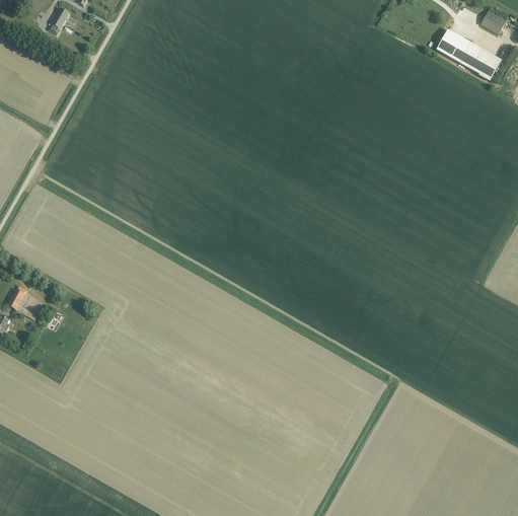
[(60,27),(69,12),(60,7),(51,21),(51,22),(47,28),(56,33),(60,27)]
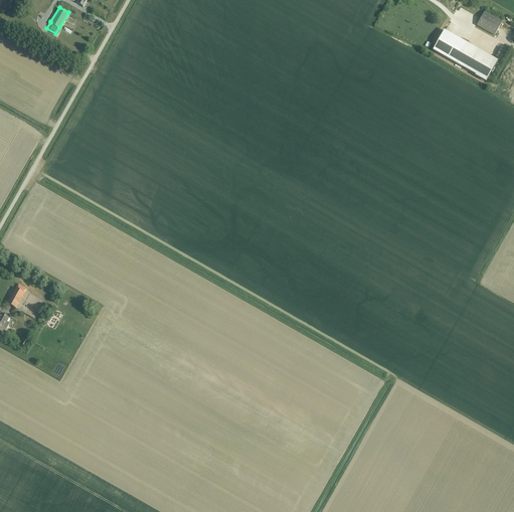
[(476,23),(494,33),(501,20),(483,10),(476,23)]
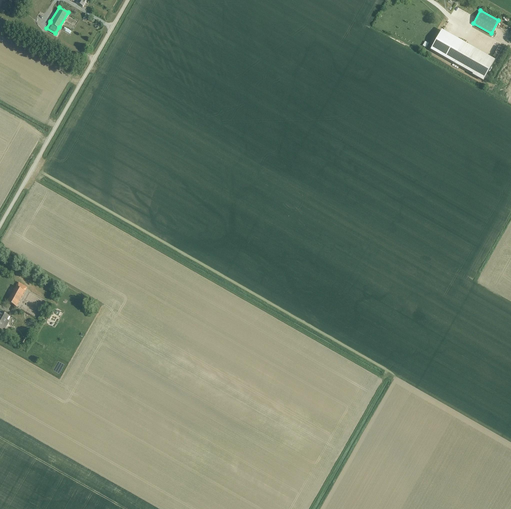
[(451,60),(462,40),(460,39),(441,28),(433,42),(429,48),(450,60),(451,60)]
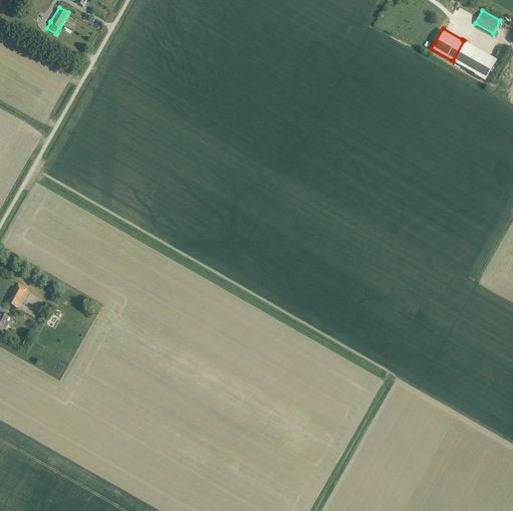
[(484,78),(496,58),(464,40),(453,60),(484,78)]
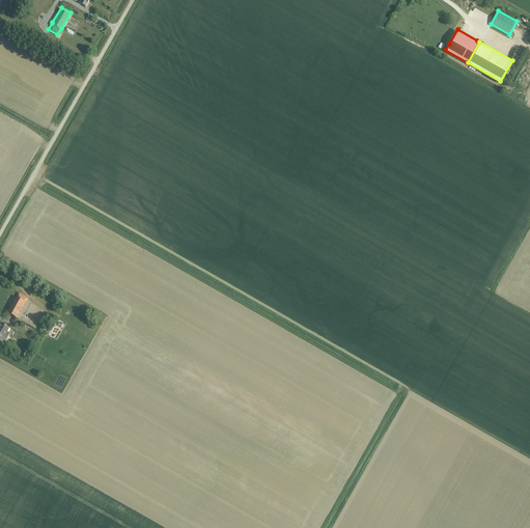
[(7,310),(16,315),(25,300),(16,295),(7,310)]
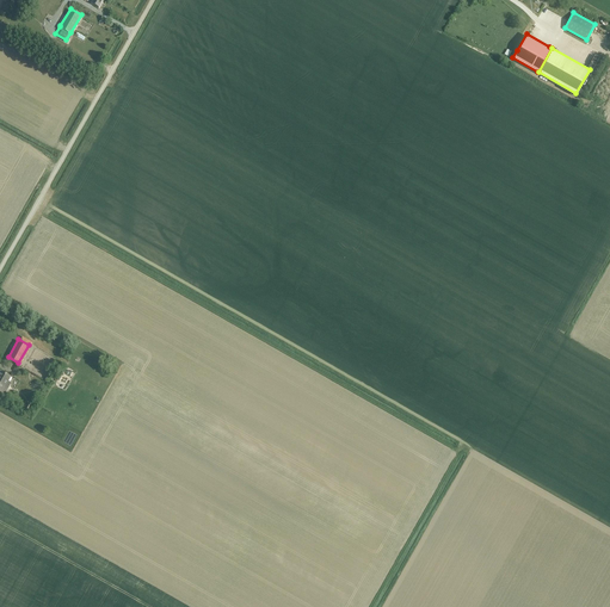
[(0,389),(4,391),(10,381),(7,378),(10,373),(1,369),(0,370),(0,389)]
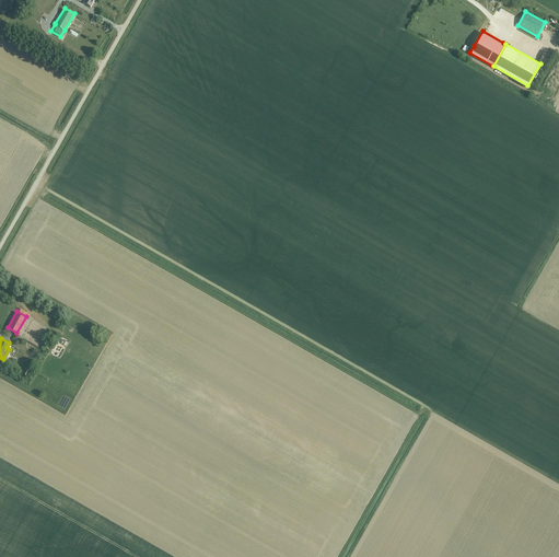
All buildings are outlined.
